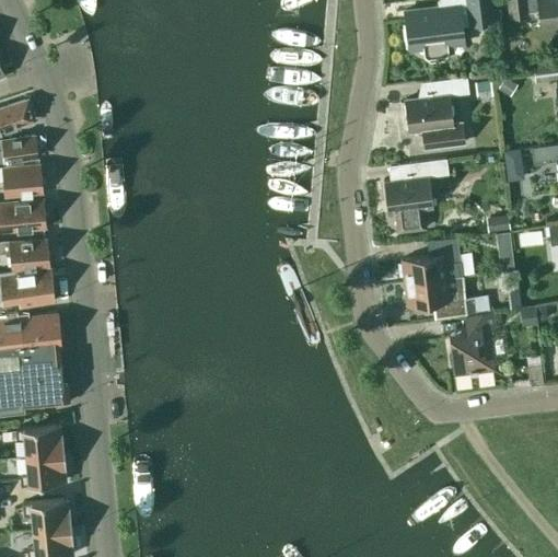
[(439,0),(437,2),(438,9),(405,13),(405,14),(411,13),(413,21),(406,22),(410,51),(423,50),(425,58),(431,62),(444,60),(446,58),(449,55),(448,42),(450,41),(463,39),(463,45),(464,45),(462,27),(493,24),(490,0),(439,0)]
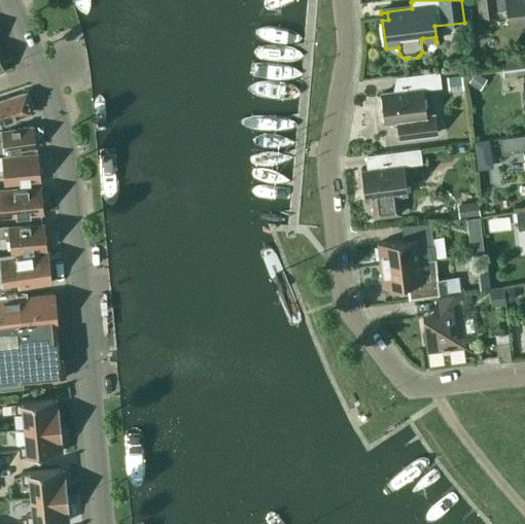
[(524,0),(478,0),(481,19),(497,16),(497,13),(509,12),(511,29),(524,27),(524,0)]
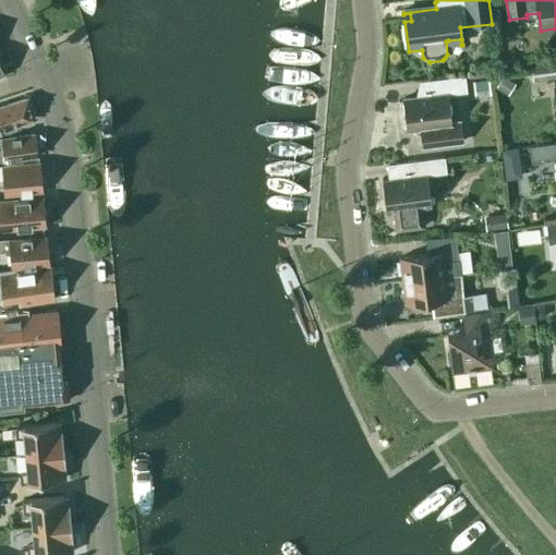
[(500,11),(493,12),(495,35),(503,34),(500,11)]
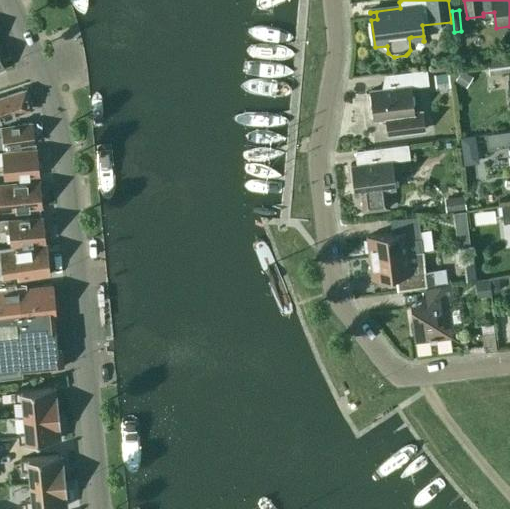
[(509,60),(487,63),(489,76),(509,72),(509,60)]
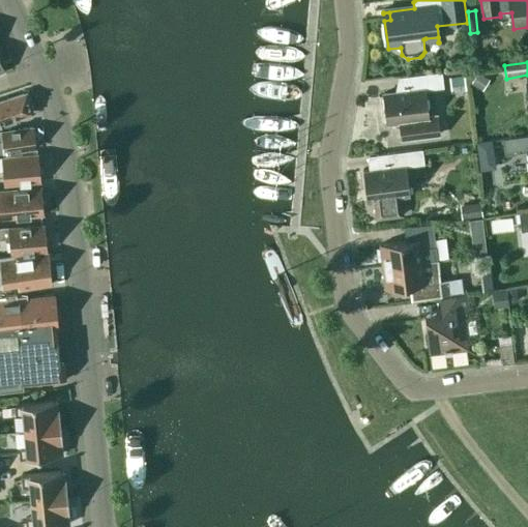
[(490,81),(478,74),(471,84),(482,91),(490,81)]
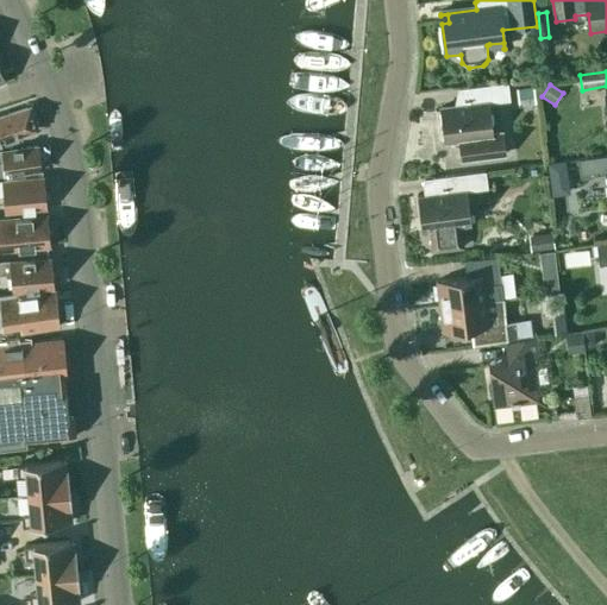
[(469,90),(471,107),(442,111),(445,145),(461,143),(462,158),(467,162),(506,156),(505,142),(500,138),(494,138),(489,106),(511,102),(508,86),(469,90)]
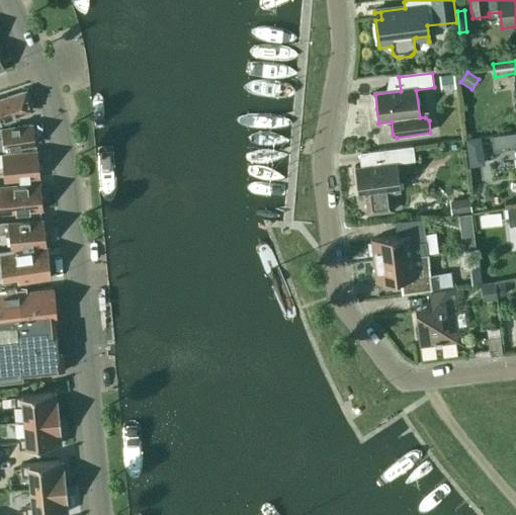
[(455,90),(453,75),(438,77),(440,92),(455,90)]
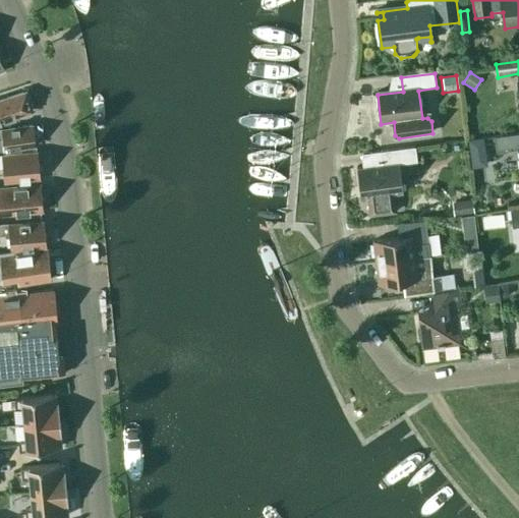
[(23,95),(0,102),(0,126),(3,126),(2,122),(30,114),(29,110),(30,107),(27,100),(24,99),(23,95)]
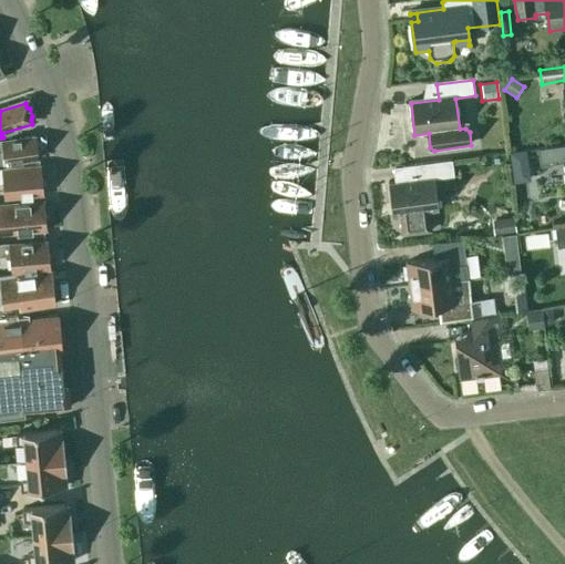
[(0,143),(0,154),(3,154),(6,165),(39,161),(39,156),(41,153),(40,145),(37,143),(37,139),(3,143),(0,143)]
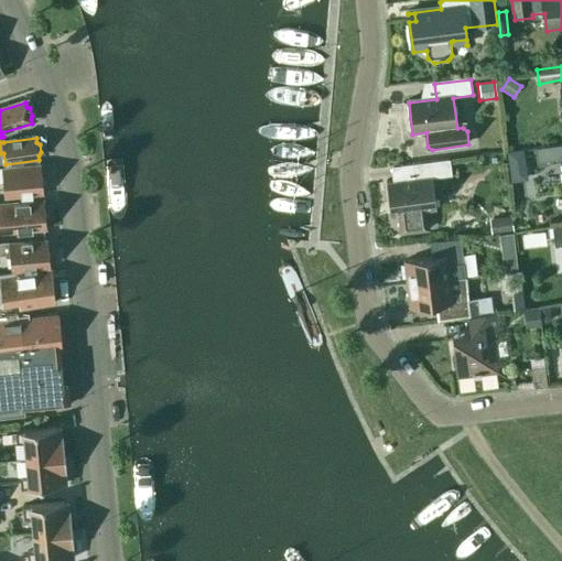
[(561,146),(537,150),(539,166),(561,163),(561,146)]
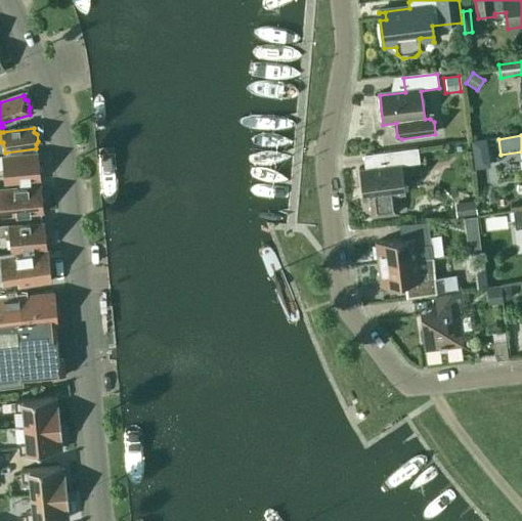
[(483,140),(471,142),(473,159),(485,157),(483,140)]
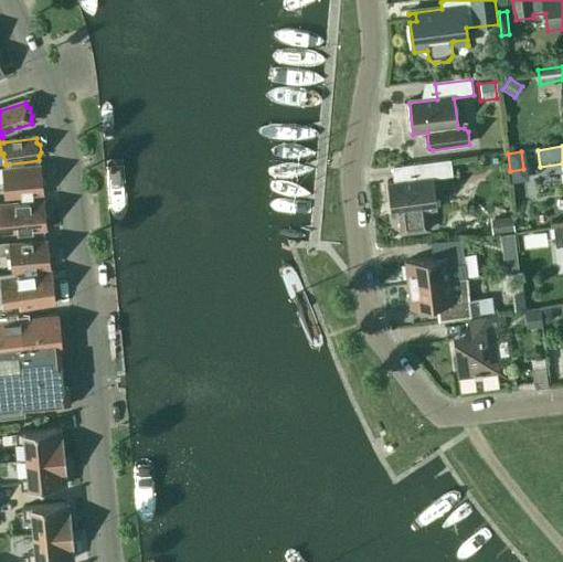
[(433,180),(453,177),(450,161),(414,166),(416,181),(389,184),(392,216),(397,216),(400,236),(432,232),(428,212),(437,211),(433,180)]
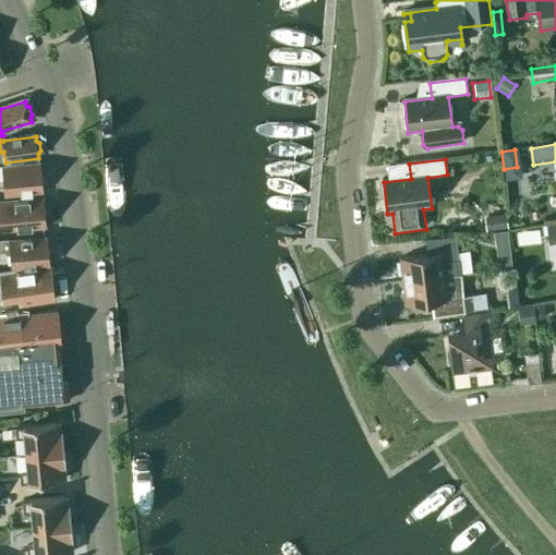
[(0,179),(5,179),(7,196),(41,193),(41,190),(44,186),(43,180),(40,177),(39,166),(4,168),(0,168),(0,179)]
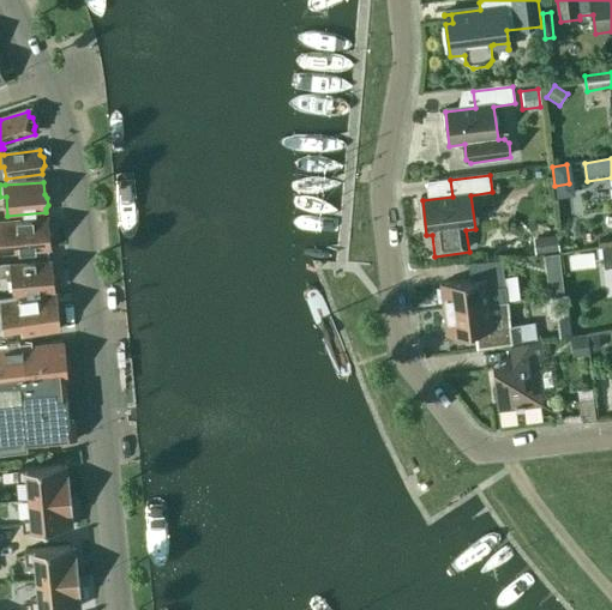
[(412,235),(423,234),(420,204),(409,205),(412,235)]
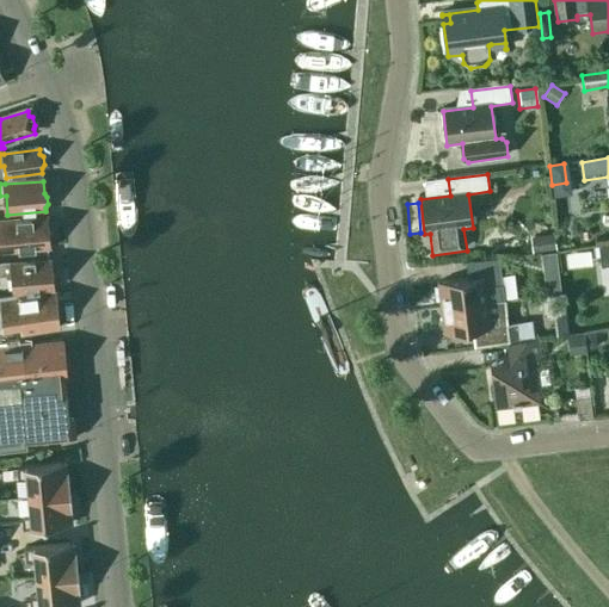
[(47,218),(0,222),(0,253),(49,249),(49,246),(51,242),(50,234),(48,231),(47,218)]
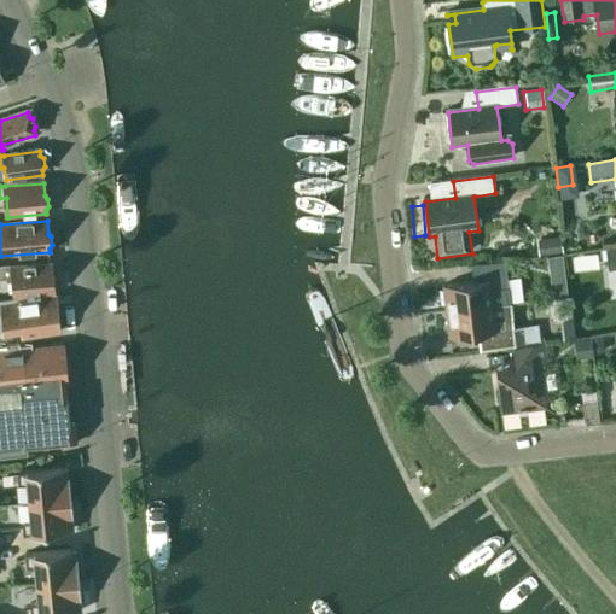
[(563,253),(562,238),(536,240),(539,256),(563,253)]
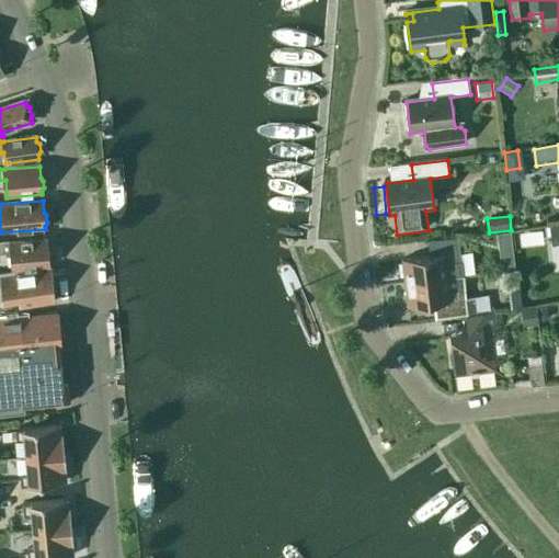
[(558,226),(549,228),(551,248),(558,247),(558,226)]
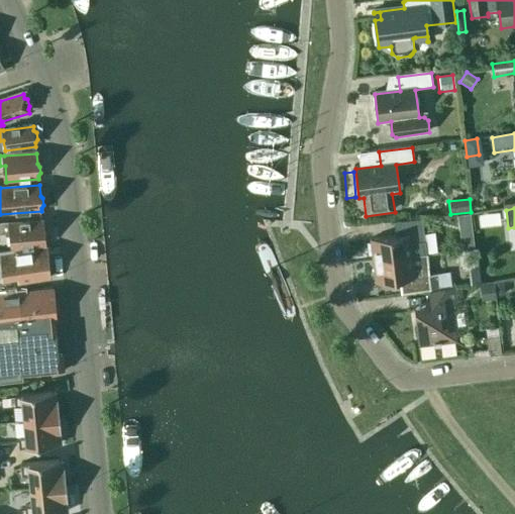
[(374,263),(427,255),(423,219),(400,222),(402,236),(372,240),(374,263)]
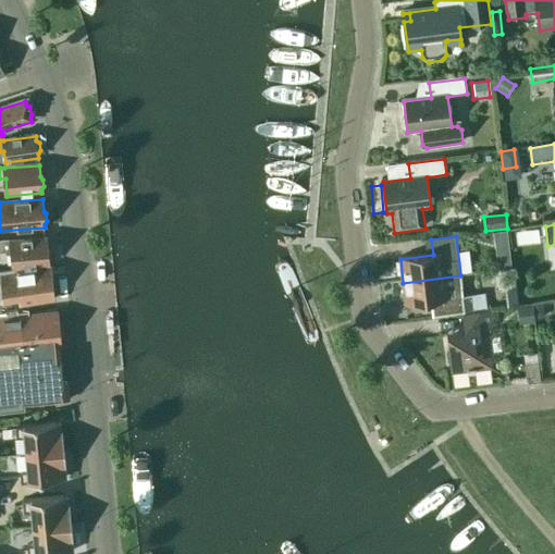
[(49,262),(51,259),(50,251),(47,249),(46,237),(0,242),(0,253),(11,251),(13,269),(49,266),(49,262)]
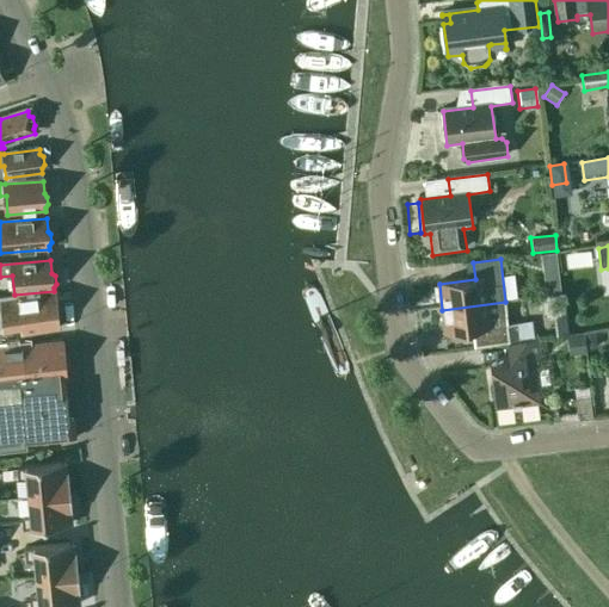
[(560,293),(559,278),(546,279),(548,295),(560,293)]
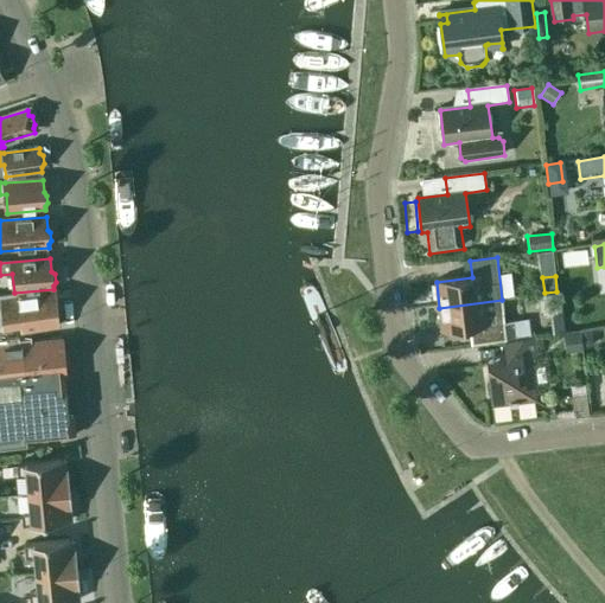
[(27,293),(1,297),(0,296),(0,325),(4,325),(4,327),(21,325),(23,333),(61,327),(56,292),(27,295),(27,293)]
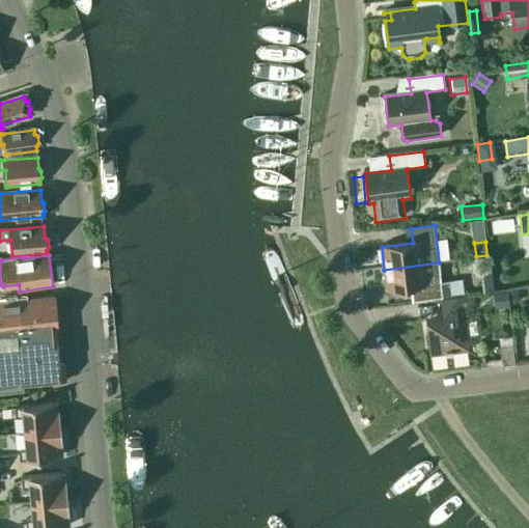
[(439,262),(384,270),(387,292),(418,287),(420,303),(465,297),(463,280),(442,283),(439,262)]
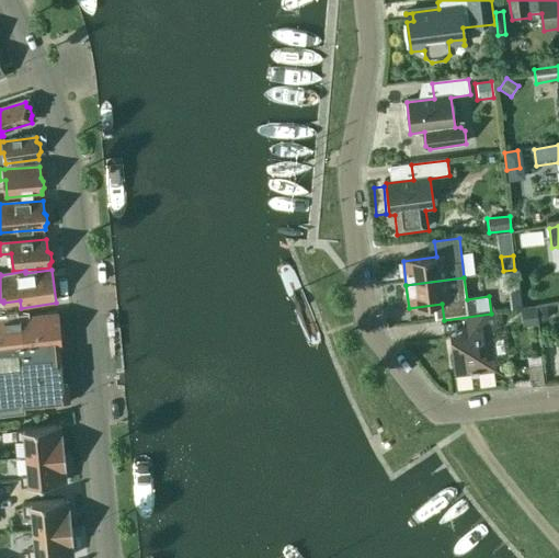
[(538,326),(537,308),(521,309),(523,328),(538,326)]
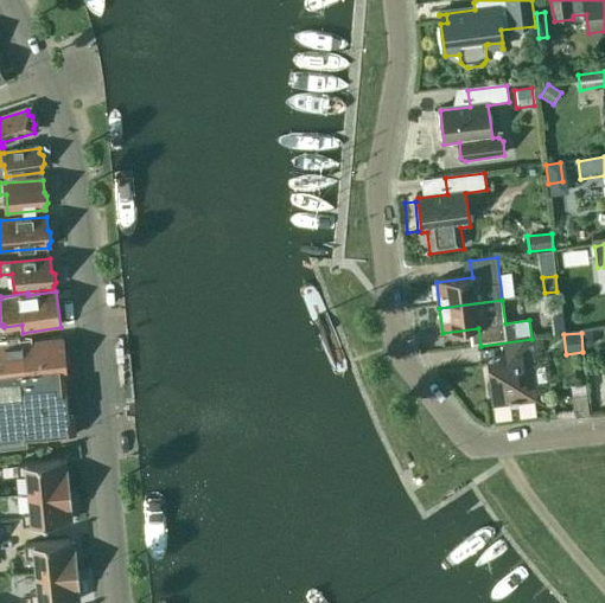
[(593,334),(584,334),(585,348),(594,347),(593,334)]
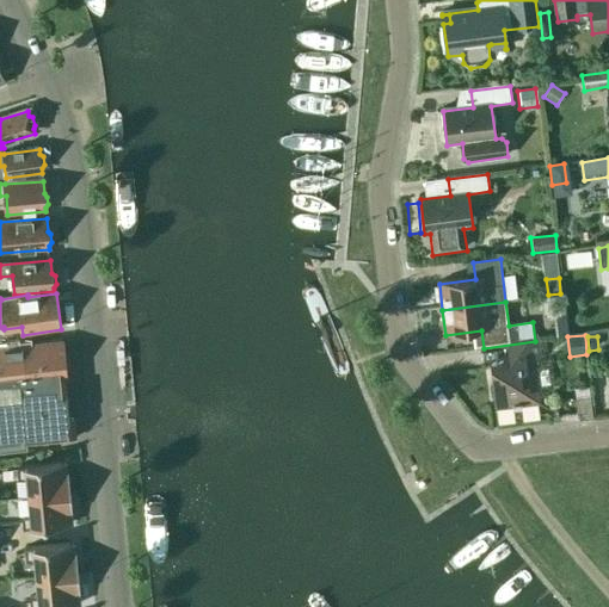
[(0,448),(75,441),(73,421),(69,421),(66,383),(67,383),(66,378),(69,378),(68,365),(65,365),(62,341),(61,341),(61,342),(0,348),(0,448)]
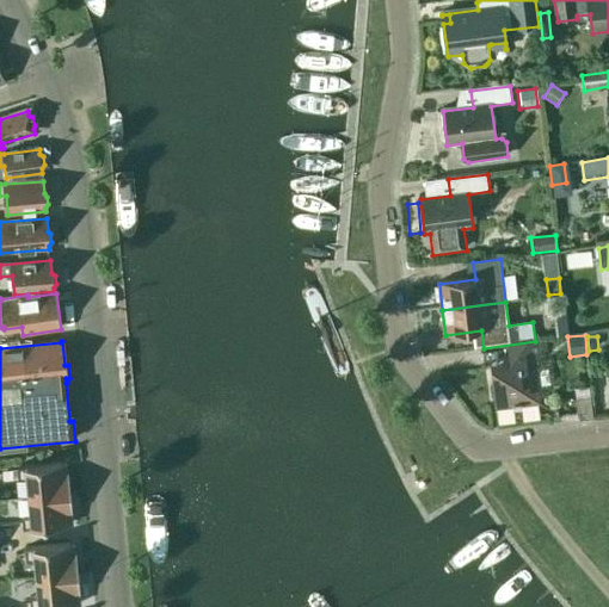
[(535,361),(543,360),(541,341),(508,346),(510,364),(491,366),(496,409),(540,404),(535,361)]
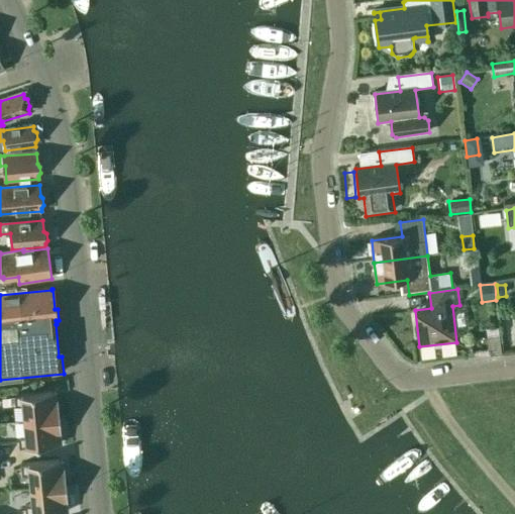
[(503,328),(505,349),(514,347),(514,326),(503,328)]
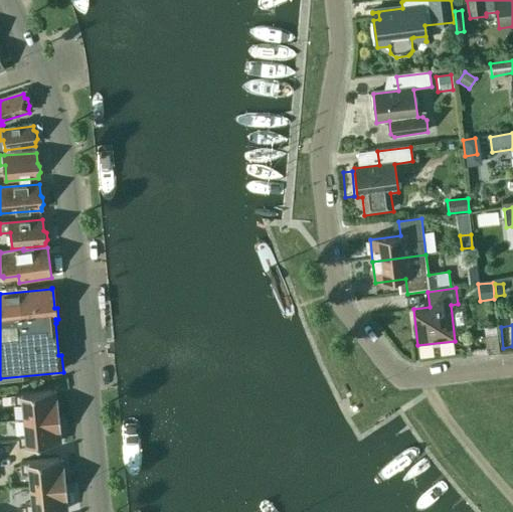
[(500,353),(497,334),(485,335),(487,355),(500,353)]
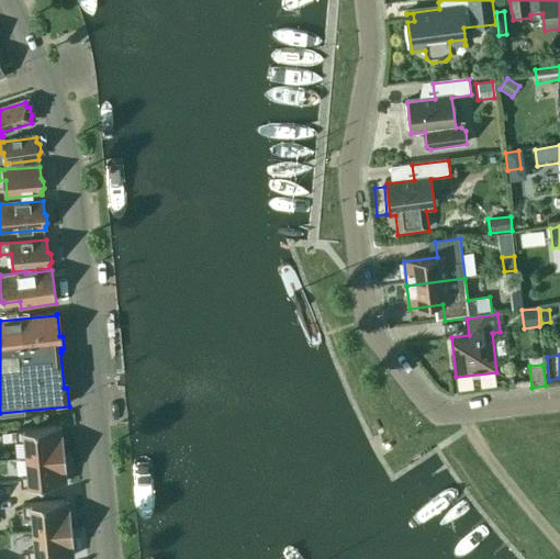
[(26,443),(28,459),(65,456),(64,435),(58,435),(57,427),(17,432),(18,444),(26,443)]
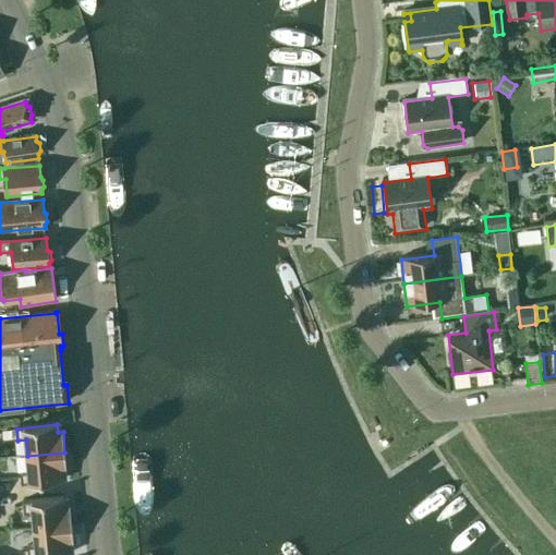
[(64,453),(27,456),(29,473),(21,473),(22,485),(62,481),(61,474),(67,473),(64,453)]
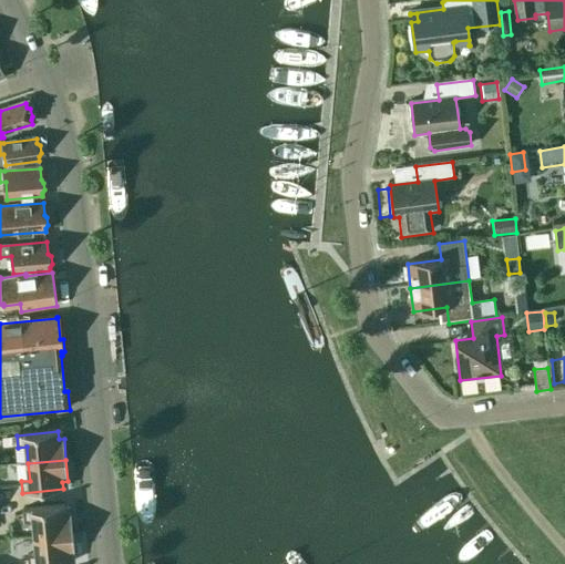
[(33,522),(36,539),(73,535),(71,513),(65,514),(65,506),(23,511),(26,522),(33,522)]
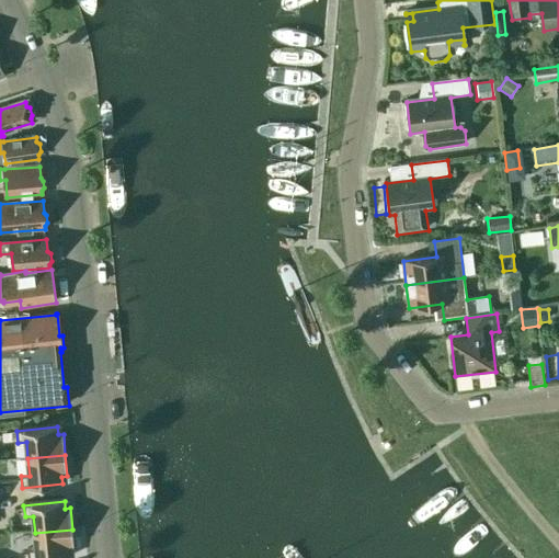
[(72,530),(35,533),(36,549),(29,550),(29,557),(70,557),(69,550),(75,550),(72,530)]
